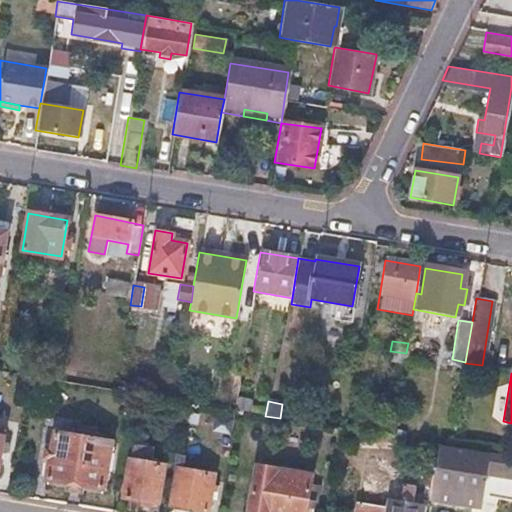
[(110,447),(54,437),(46,484),(66,488),(64,495),(82,498),(83,491),(102,495),(110,447)]
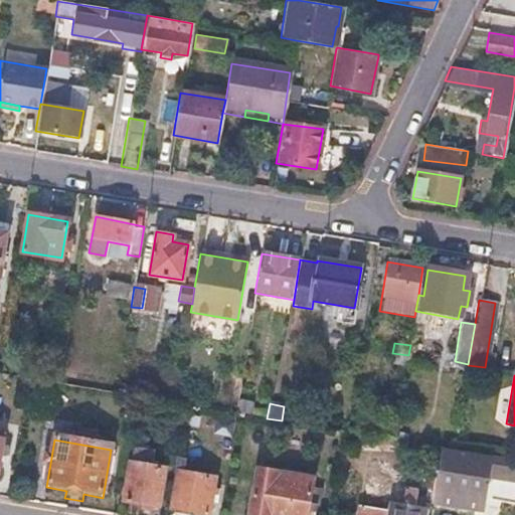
[(154,449),(134,446),(124,501),(157,507),(163,469),(151,467),(154,449)]
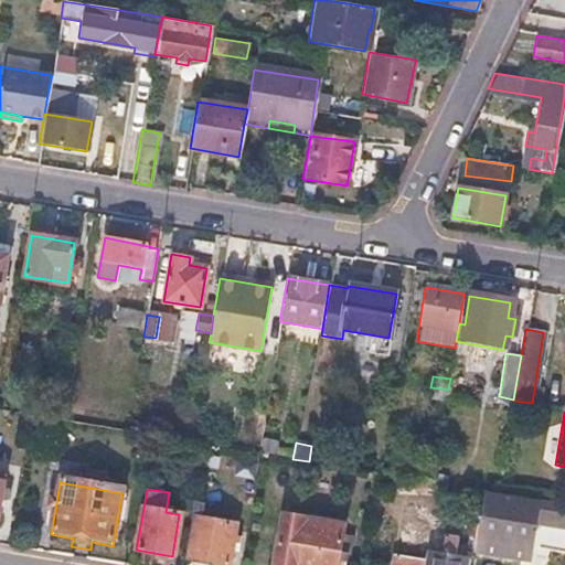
[(540,507),(479,497),(472,537),(532,548),(536,525),(564,530),(564,510),(554,509),(555,502),(541,500),(540,507)]
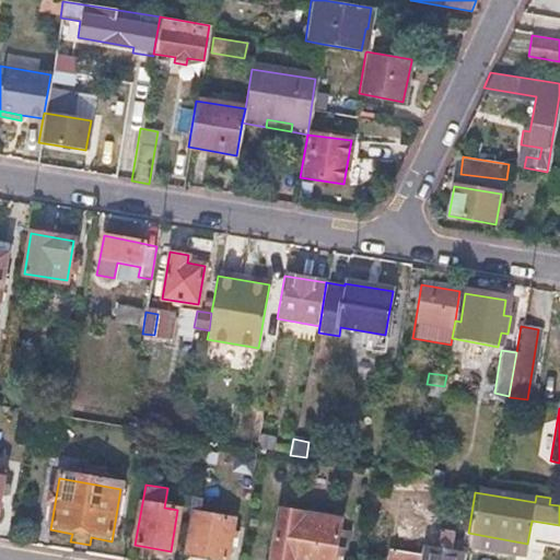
[(189,511),(193,512),(186,553),(225,559),(226,559),(234,518),(199,513),(201,499),(191,498),(189,511)]
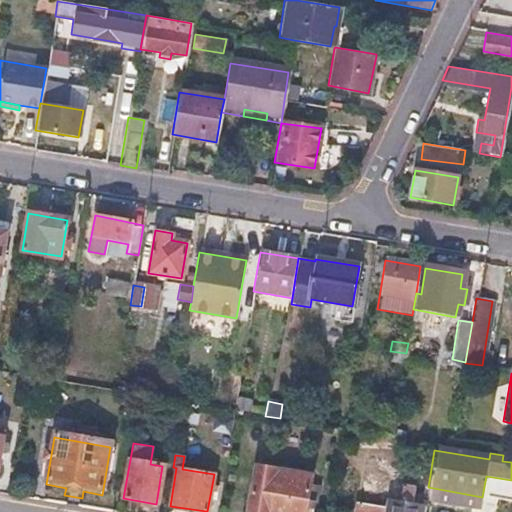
[(269,511),(277,469),(258,465),(249,511),(269,511)]
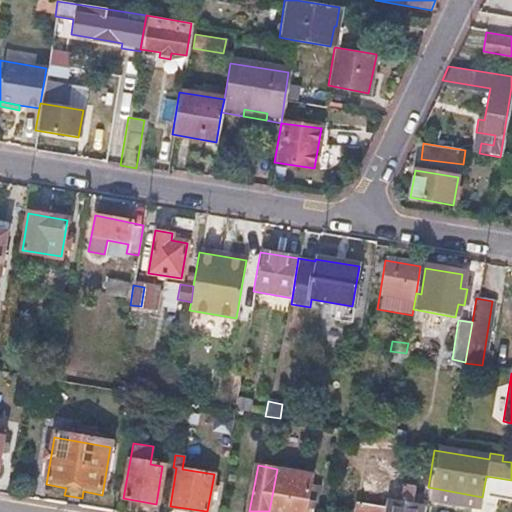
[(305,511),(312,475),(277,469),(269,511),(305,511)]
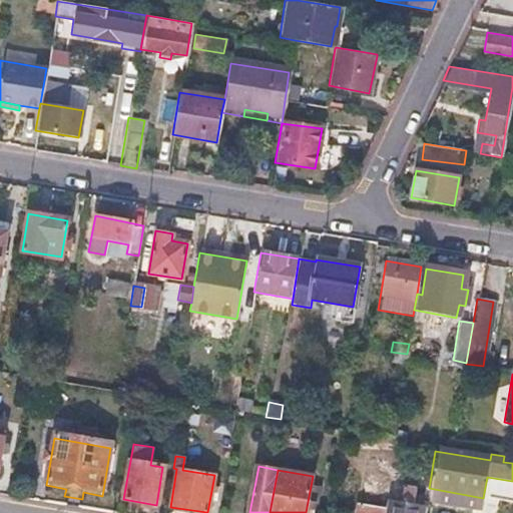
[(387,503),(386,509),(385,512),(424,512),(425,509),(413,507),(416,490),(403,488),(400,505),(387,503)]
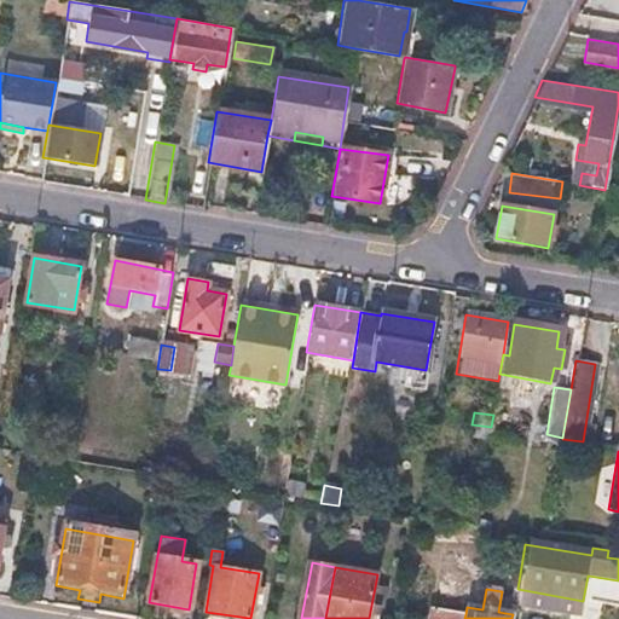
[(464,618),(466,614),(432,608),(429,618),(464,618)]
